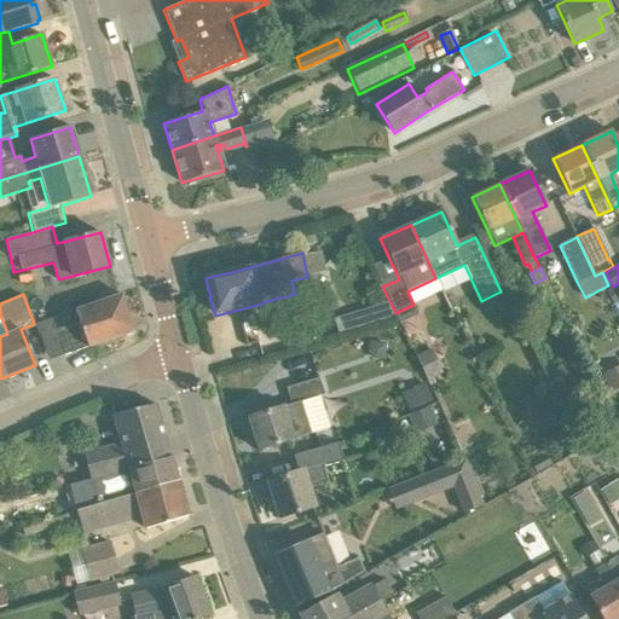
[(56,329),(64,354),(134,331),(121,295),(75,311),(79,320),(56,329)]
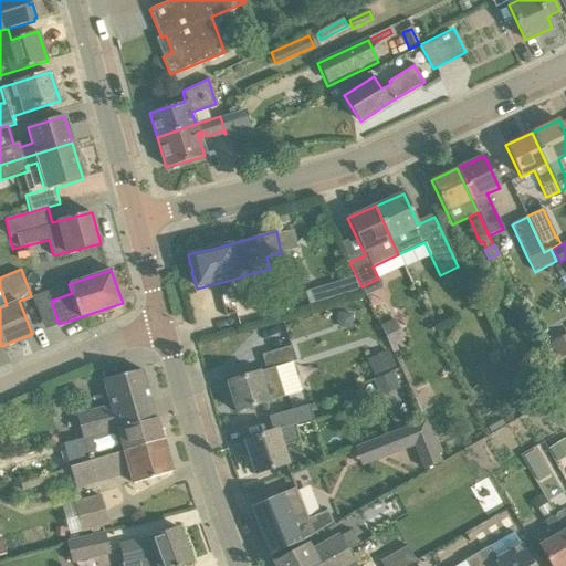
[(307,296),(312,312),(349,300),(345,285),(307,296)]
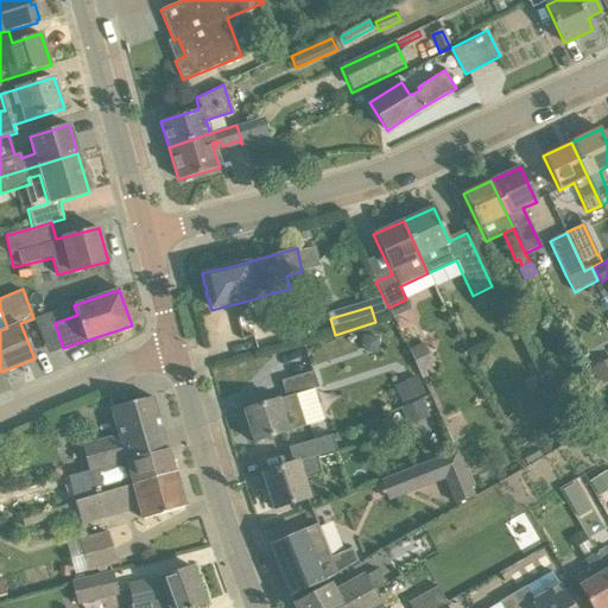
[(378,354),(379,337),(362,336),(362,346),(368,353),(378,354)]
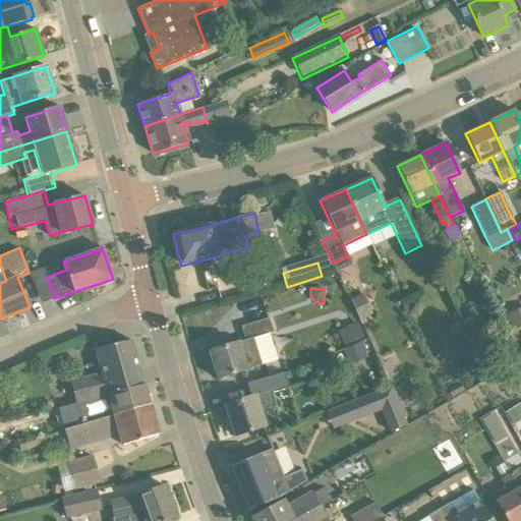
[(363,294),(350,300),(355,310),(360,322),(362,326),(367,324),(365,319),(372,314),(363,294)]
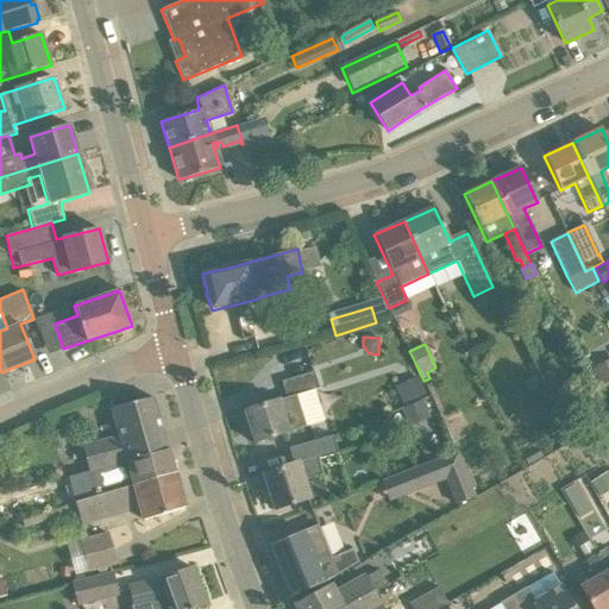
[(602,388),(608,383),(608,360),(592,370),(602,388)]
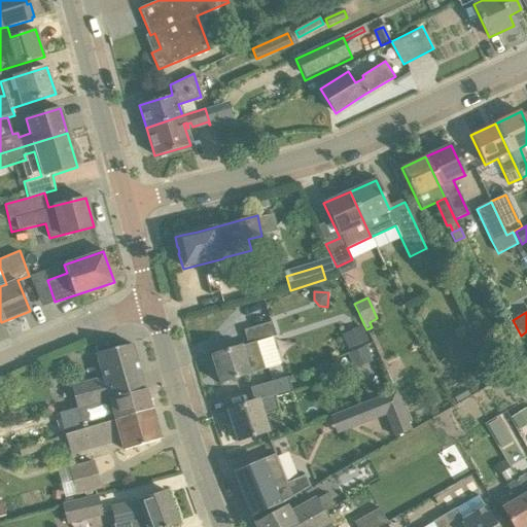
[(276,337),(272,322),(244,331),(248,345),(211,357),(220,384),(281,365),(273,338),(276,337)]
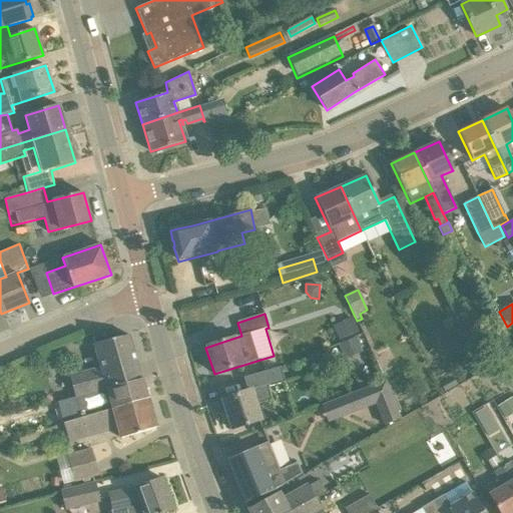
[(333,327),(339,341),(359,333),(352,319),(333,327)]
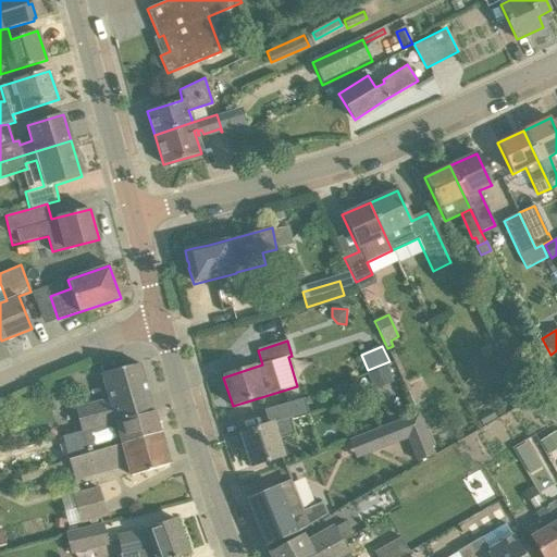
[(141,364),(101,375),(108,397),(75,406),(81,432),(89,430),(115,423),(155,412),(141,364)]
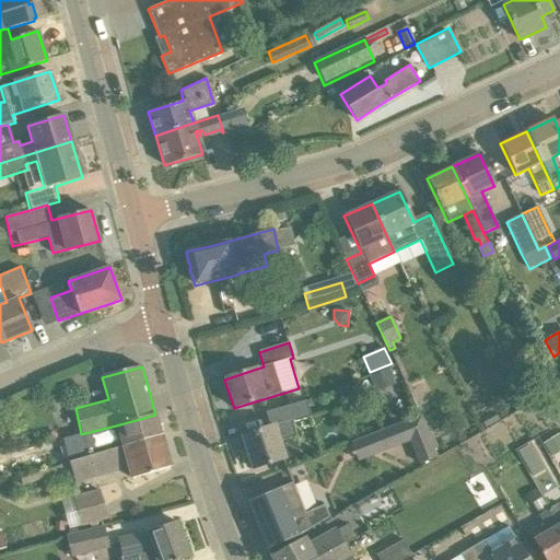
[(388,369),(370,376),(376,392),(395,384),(388,369)]
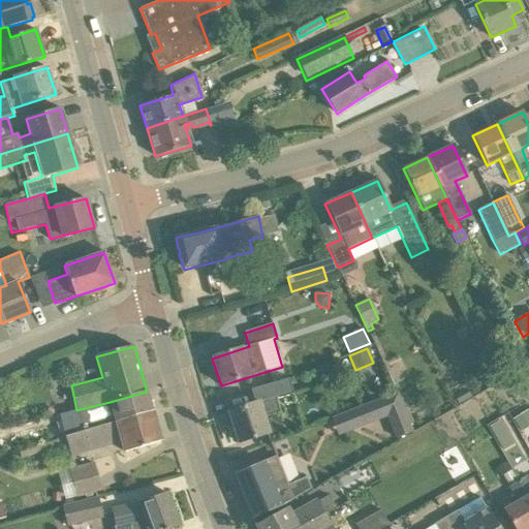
[(228,409),(239,442),(270,433),(265,416),(279,413),(276,399),(293,395),(288,378),(260,385),(265,400),(259,401),(259,400),(228,409)]
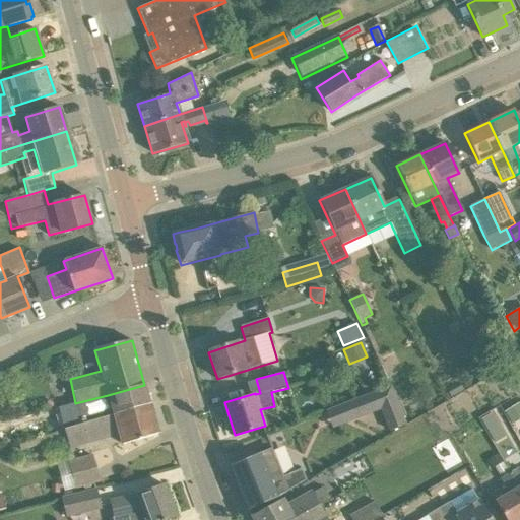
[(460,383),(447,390),(451,399),(464,392),(460,383)]
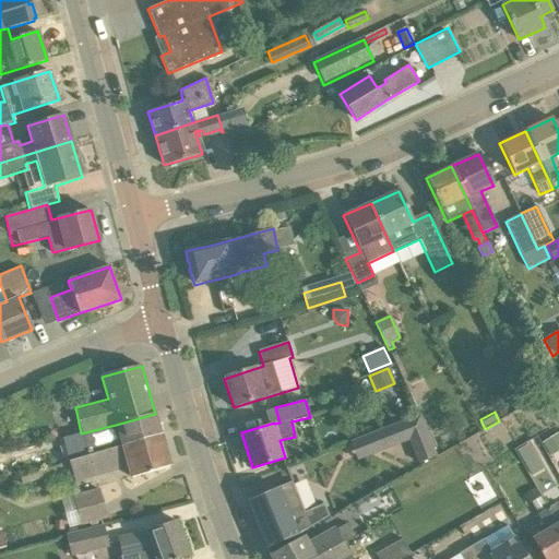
[(161,433),(155,414),(116,425),(90,431),(92,442),(118,436),(120,445),(161,433)]
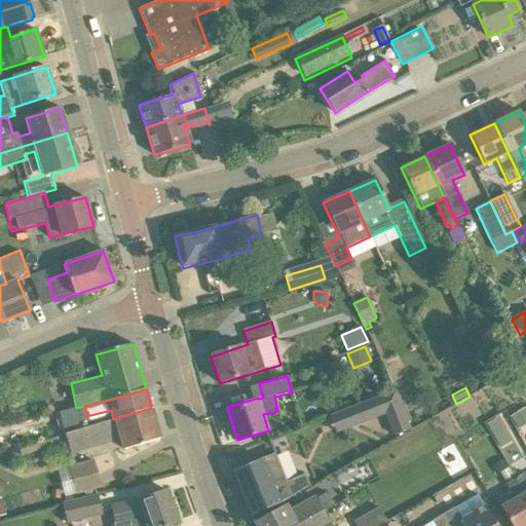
[(392,437),(411,429),(396,390),(342,410),(329,415),(336,435),(385,416),(392,437)]
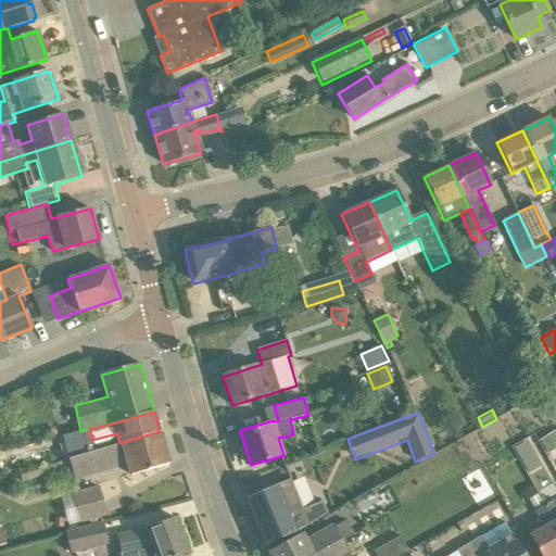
[(87,453),(67,458),(71,467),(74,478),(128,462),(131,476),(169,464),(160,431),(119,443),(87,453)]
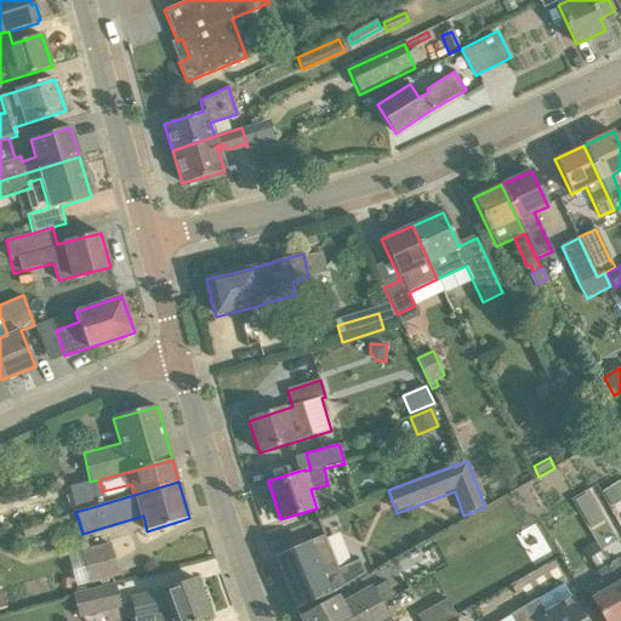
[(620,501),(620,484),(620,483),(602,494),(610,508),(620,501)]
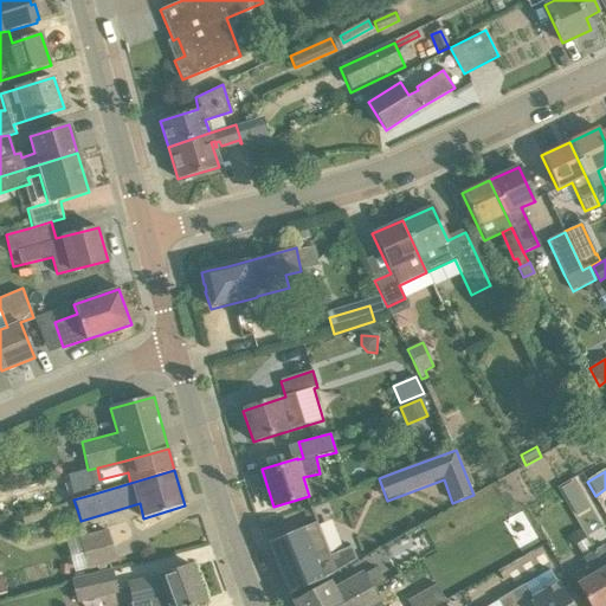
[(561,489),(568,501),(580,494),(573,482),(561,489)]
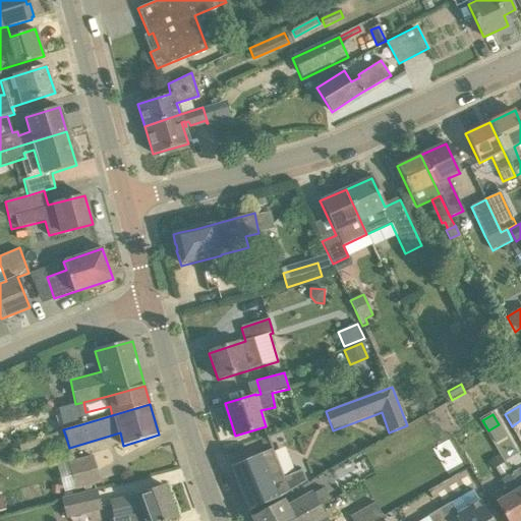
[(21,453),(66,438),(63,429),(19,445),(21,453)]
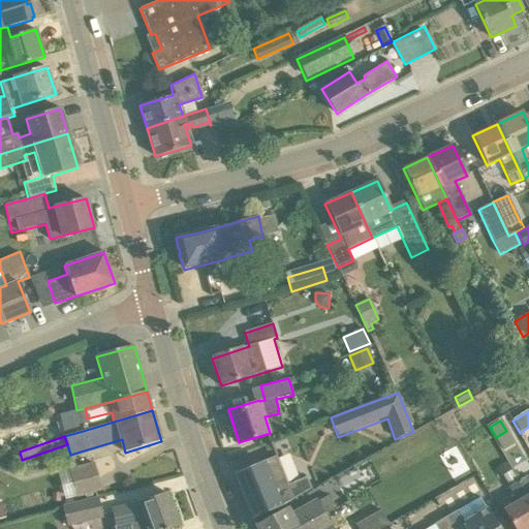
[(235,475),(253,520),(284,507),(313,491),(307,477),(288,487),(277,458),(235,475)]
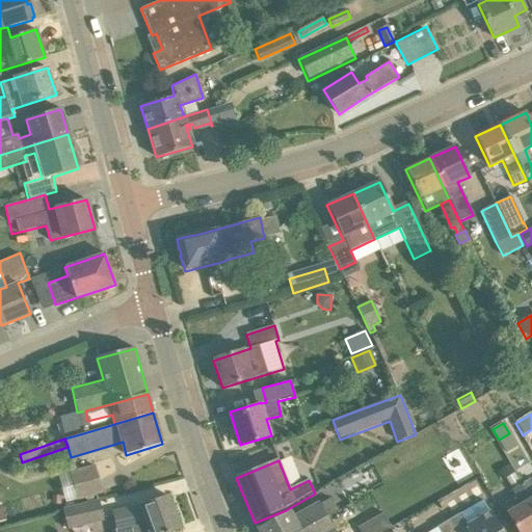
[(508,466),(499,472),(504,480),(506,479),(513,474),(508,466)]
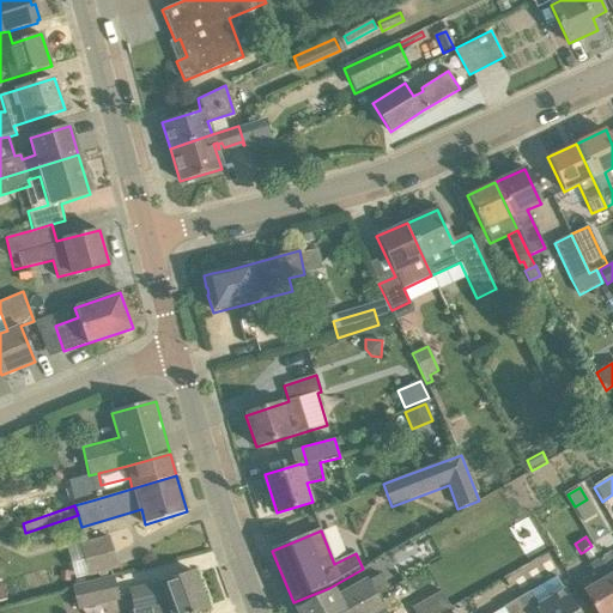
[(109,538),(79,546),(79,545),(67,548),(76,581),(89,577),(89,576),(117,568),(109,538)]
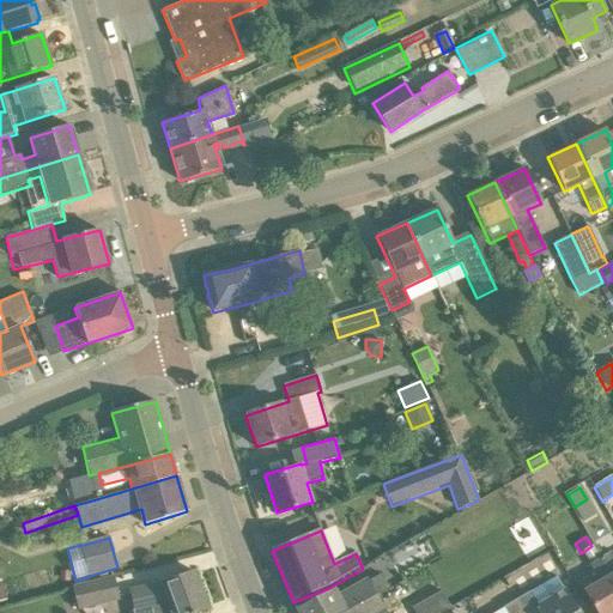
[(592,546),(583,552),(590,564),(600,558),(593,546),(592,546)]
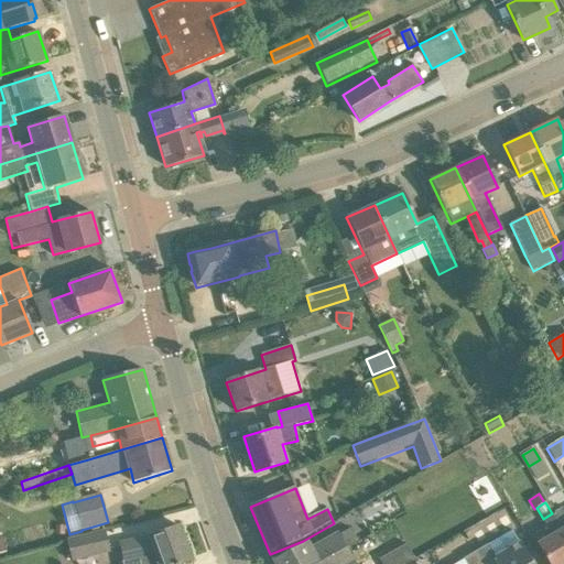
[(552,514),(563,534),(563,510),(563,508),(552,514)]
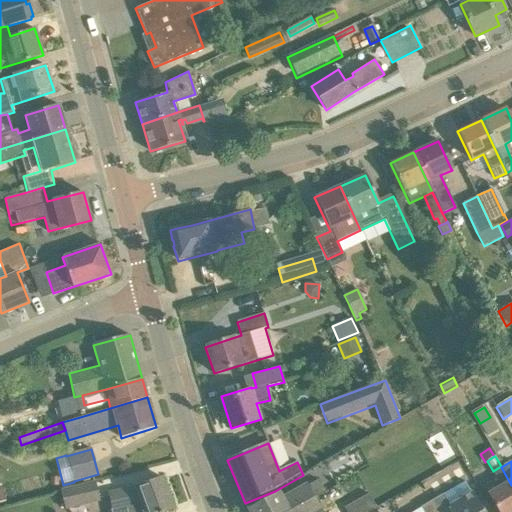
[(511,511),(511,485),(501,467),(493,471),(492,472),(500,486),(488,493),(499,511),(511,511)]
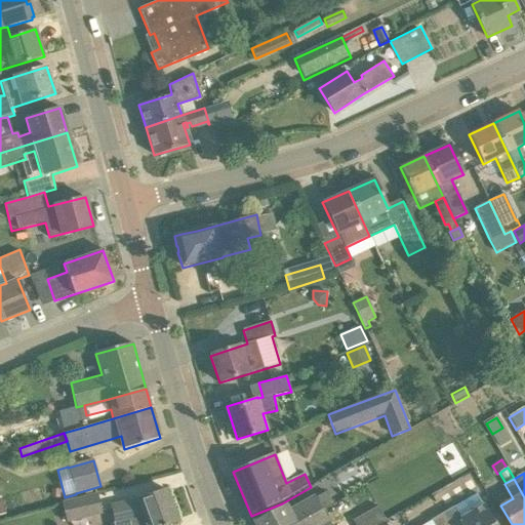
[(112,507),(116,523),(128,520),(129,524),(170,524),(178,522),(166,489),(138,499),(138,500),(112,507)]
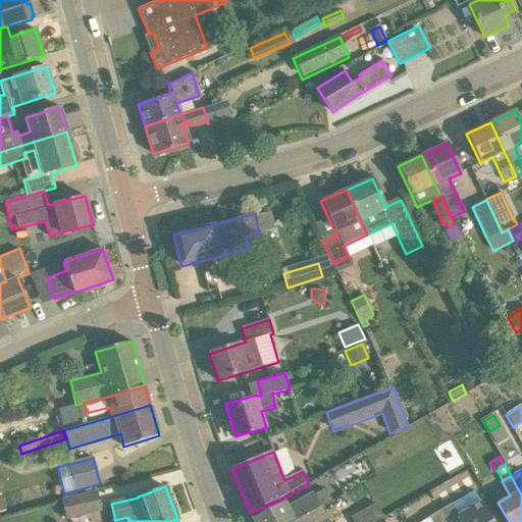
[(284,501),(252,519),(253,521),(293,521),(331,501),(324,489),(313,496),(312,492),(288,507),(284,501)]
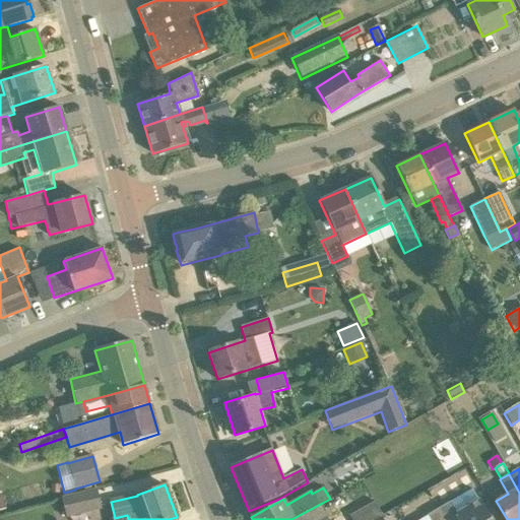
[(61,498),(66,518),(102,509),(96,490),(61,498)]
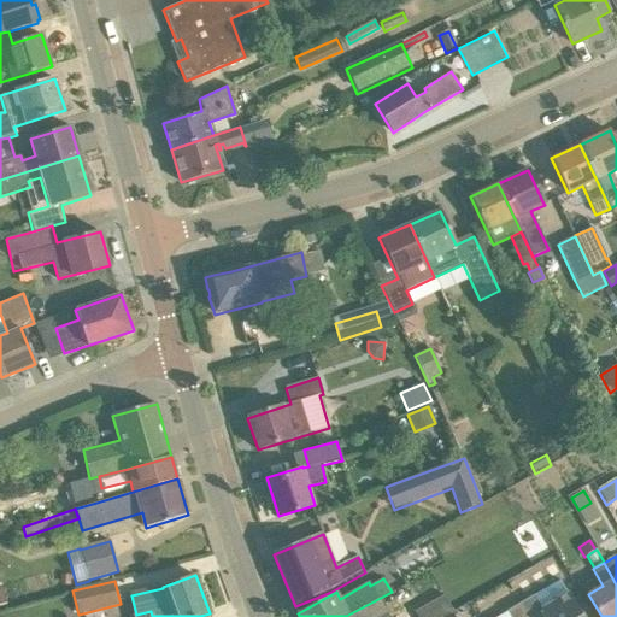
[(387,616),(387,615),(400,609),(392,592),(346,616),(387,616)]
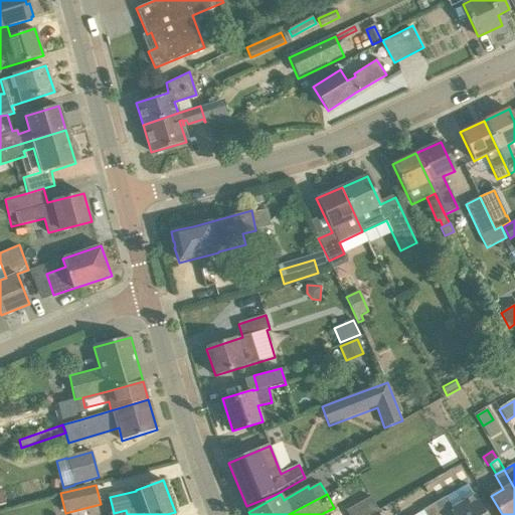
[(445,500),(436,506),(441,514),(486,514),(475,496),(451,510),(445,500)]
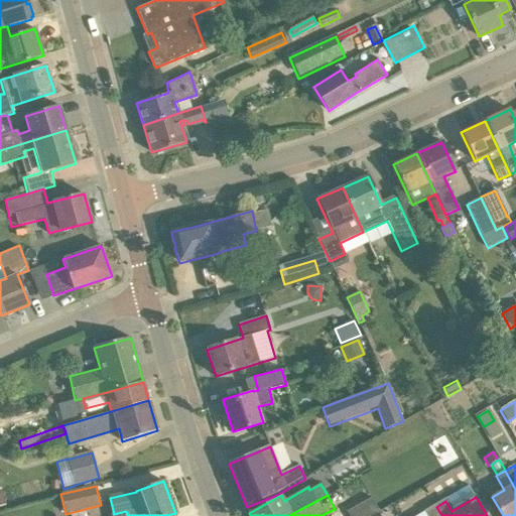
[(348,515),(369,515),(379,511),(372,498),(347,512),(348,515)]
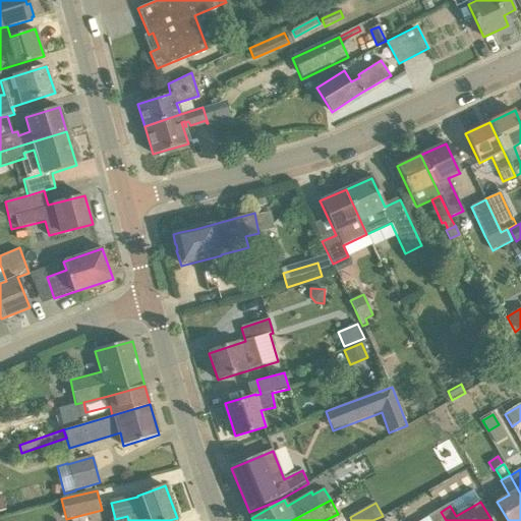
[(446,520),(441,512),(428,519),(429,520),(446,520)]
